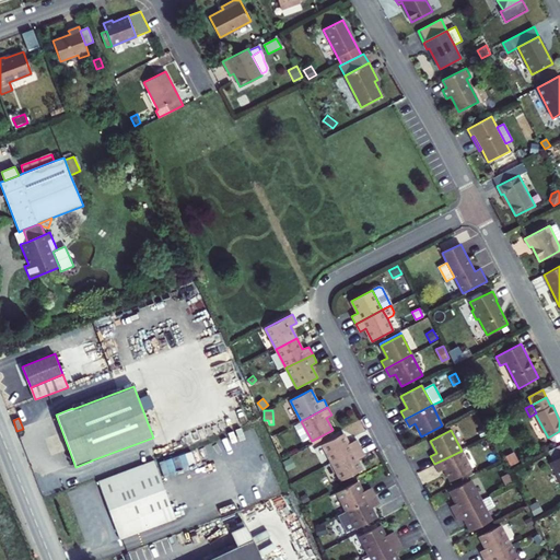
[(357,440),(349,444),(343,433),(323,444),(331,463),(361,447),(357,440)]
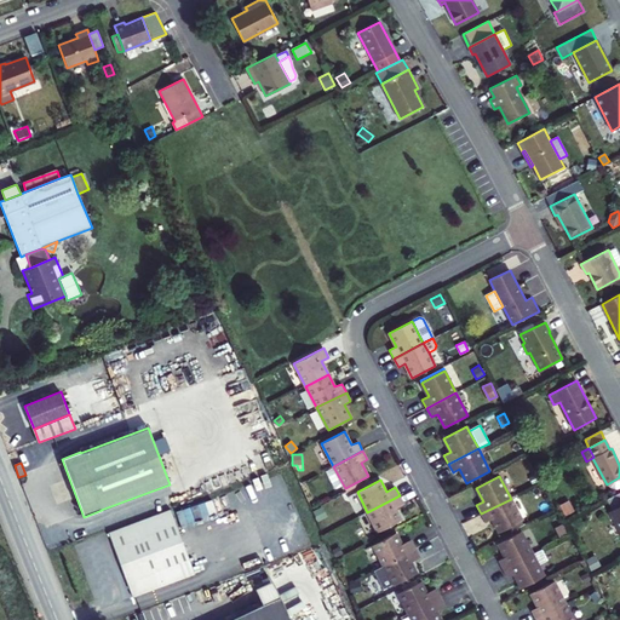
[(619,530),(619,494),(610,499),(615,509),(612,510),(609,511),(619,530)]
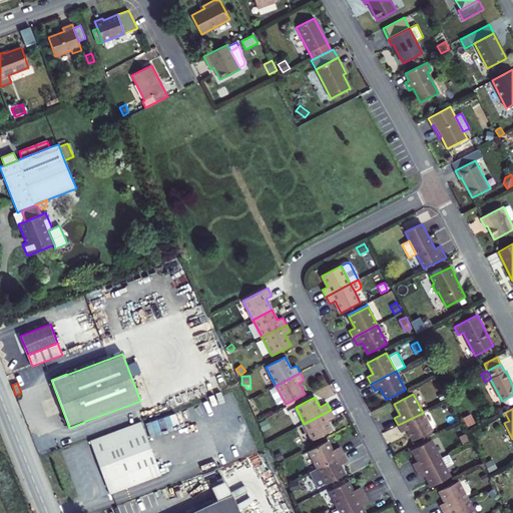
[(304,424),(313,440),(332,431),(327,421),(335,417),(331,410),(304,424)]
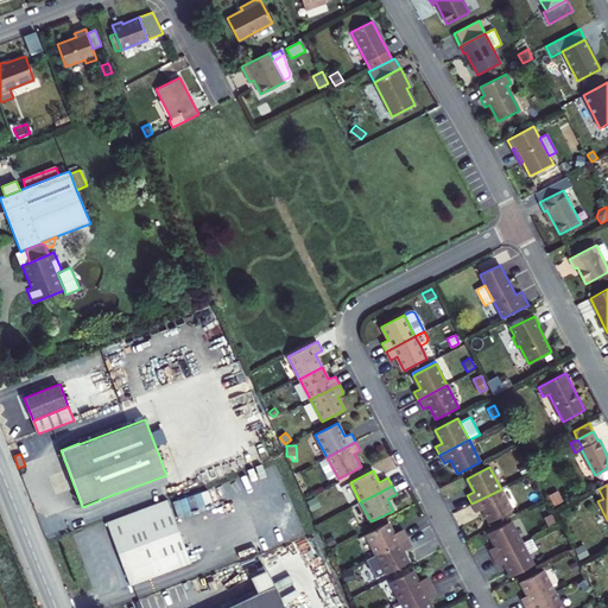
[(208,489),(173,501),(178,518),(214,506),(208,489)]
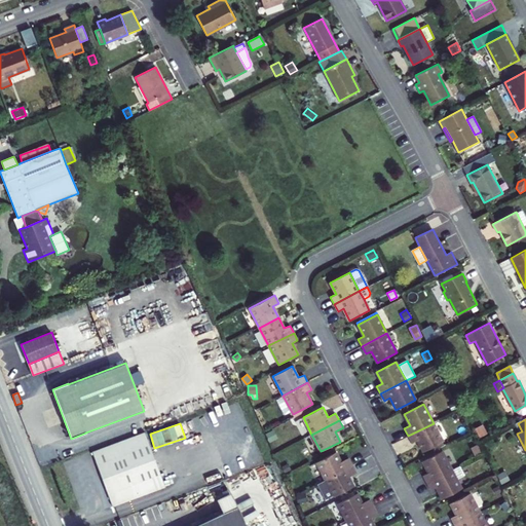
[(423,452),(443,442),(434,423),(408,436),(412,443),(417,441),(423,452)]
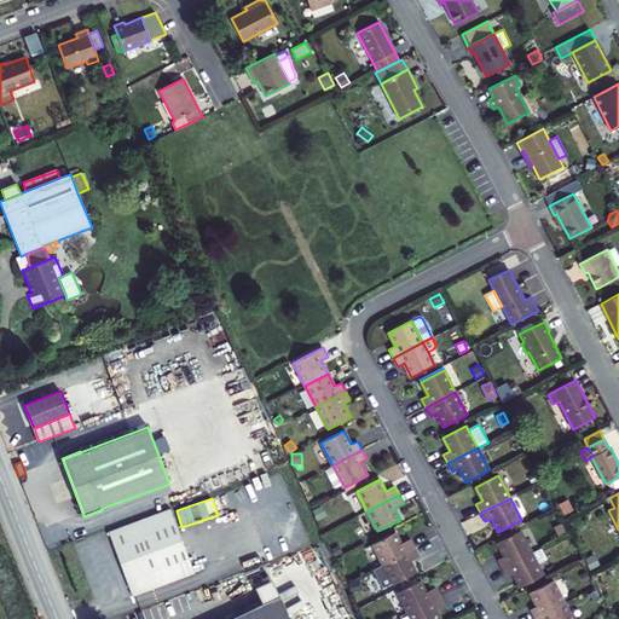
[(565,514),(573,509),(567,499),(560,503),(565,514)]
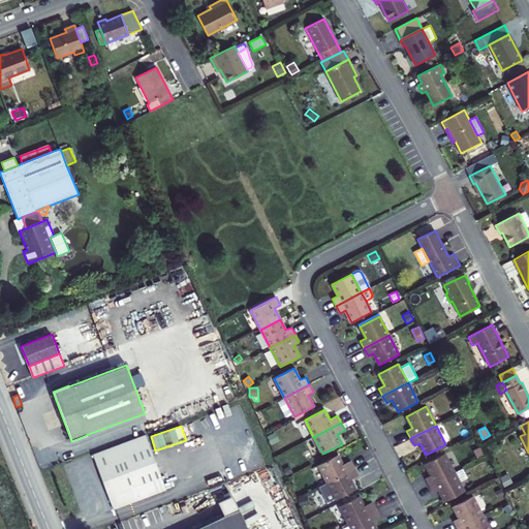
[(271,444),(279,440),(275,432),(267,436),(271,444)]
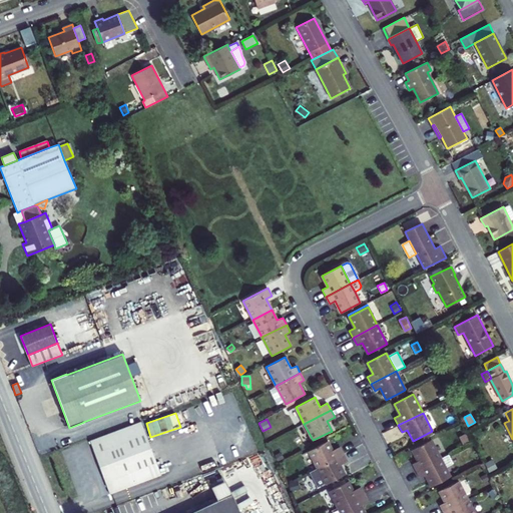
[(109,494),(161,475),(141,422),(89,441),(109,494)]
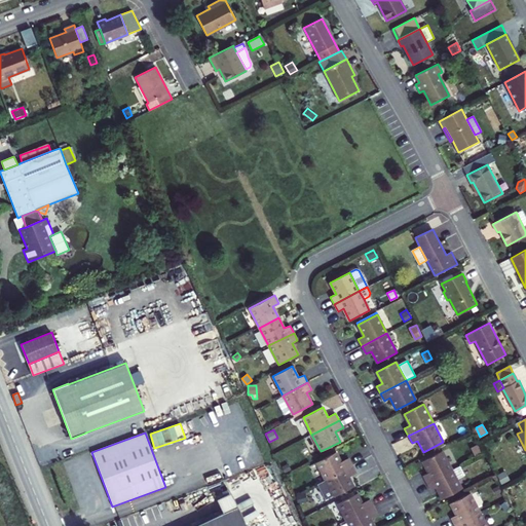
[(443,442),(423,452),(425,455),(445,445),(443,442)]
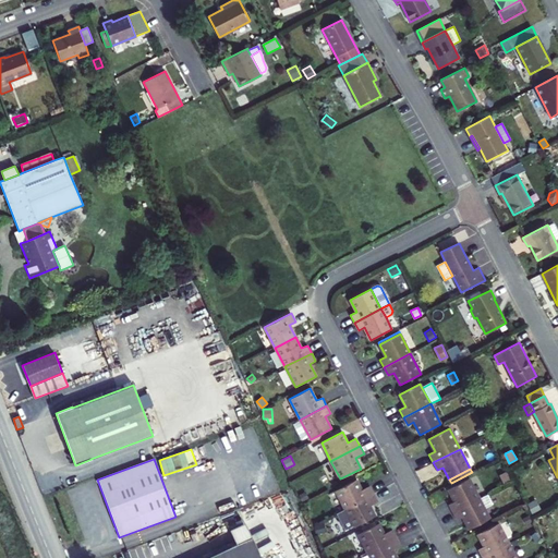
[(504,483),(511,478),(507,470),(499,474),(504,483)]
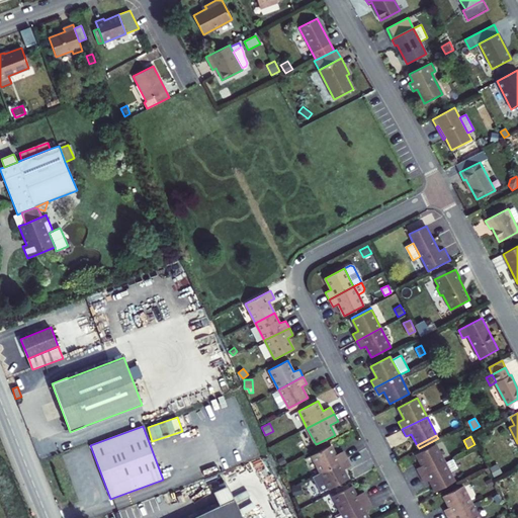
[(420,476),(445,462),(435,444),(416,454),(422,465),(417,468),(420,476)]
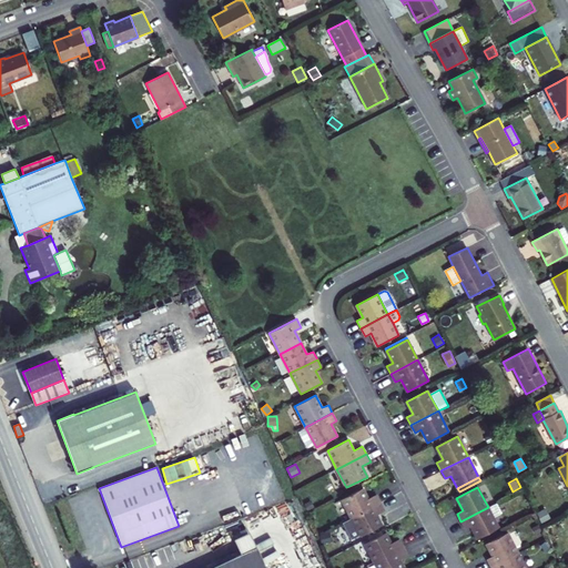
[(376,495),(368,499),(363,488),(342,499),(351,518),(381,503),(376,495)]
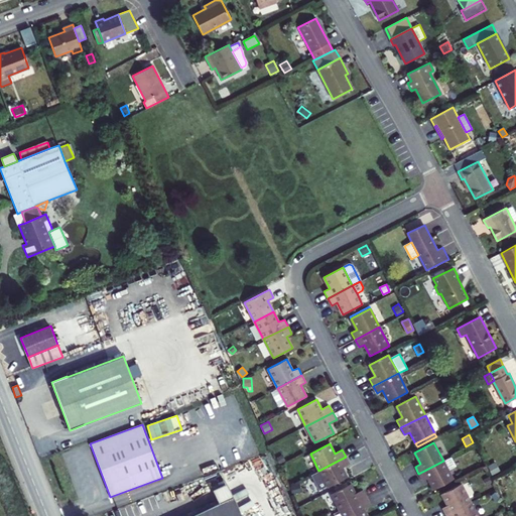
[(285,461),(282,455),(276,457),(279,464),(285,461)]
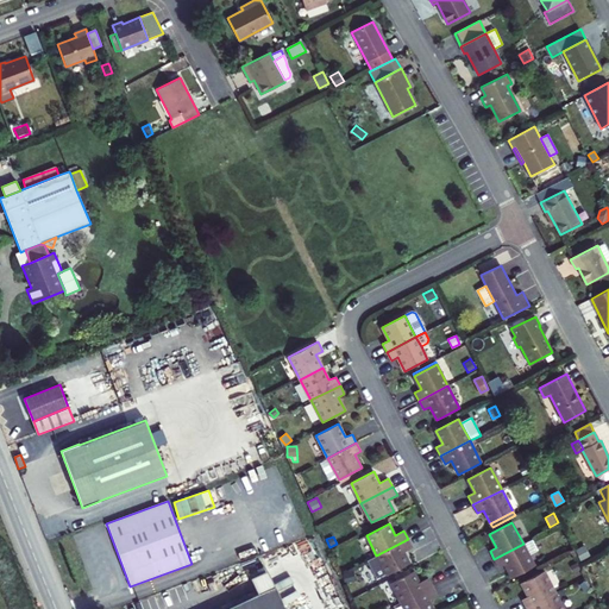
[(385,573),(387,575),(409,564),(403,552),(413,547),(408,539),(376,556),(385,573)]
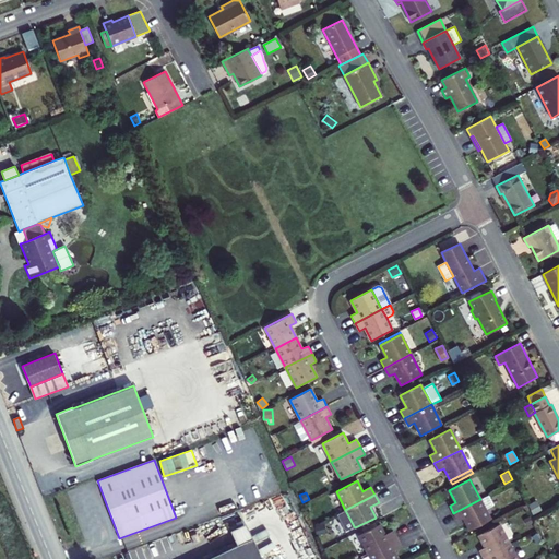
[(488,496),(480,499),(485,509),(492,504),(488,496)]
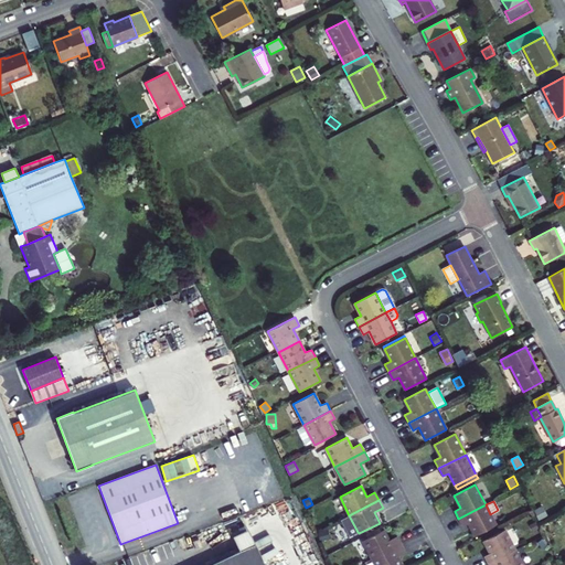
[(475,536),(496,525),(490,514),(486,504),(458,519),(462,526),(468,523),(475,536)]
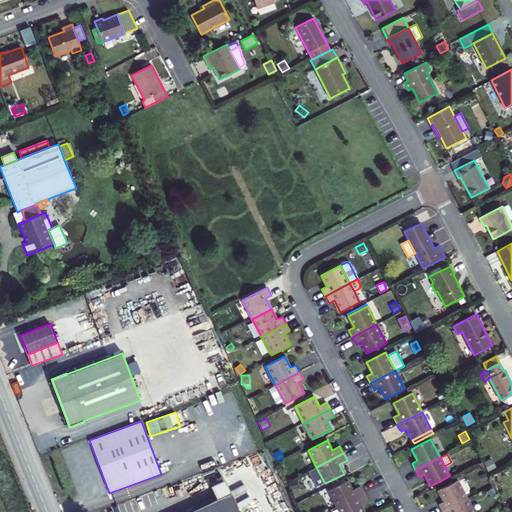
[(491,458),(484,462),(488,471),(496,467),(491,458)]
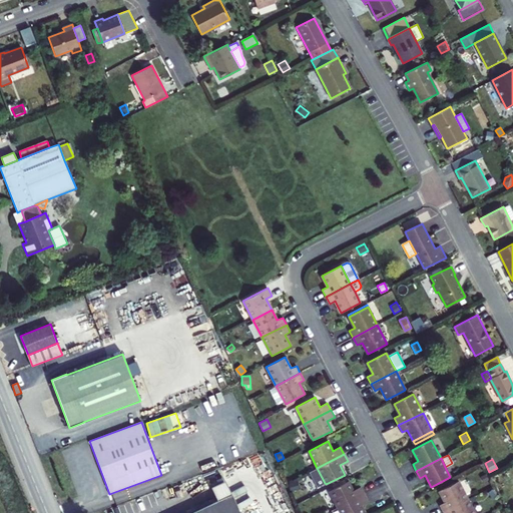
[(318,487),(325,483),(317,468),(309,472),(318,487)]
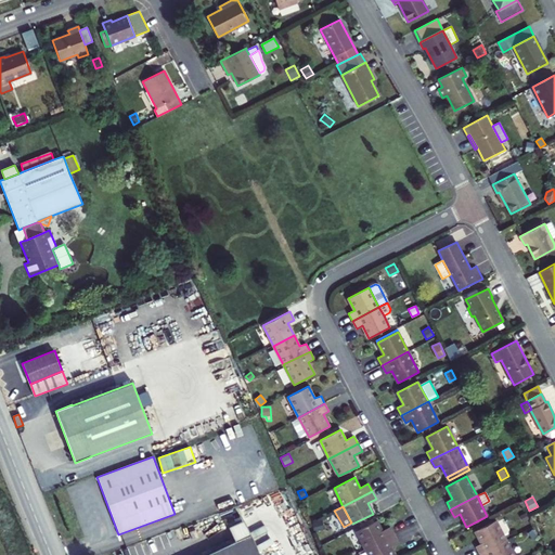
[(529,518),(526,512),(520,515),(524,521),(529,518)]
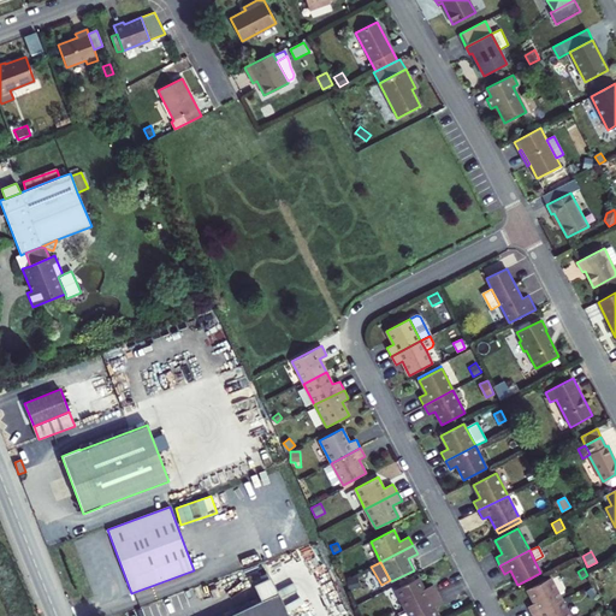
[(278,593),(270,578),(253,585),(260,602),(278,593)]
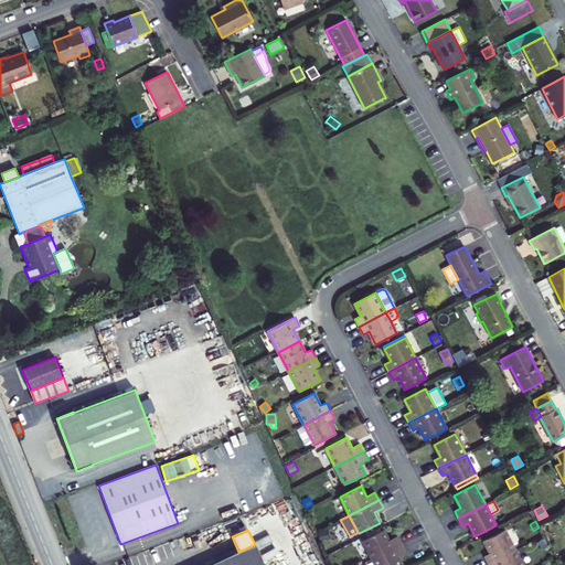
[(328,530),(318,532),(320,541),(330,537),(328,530)]
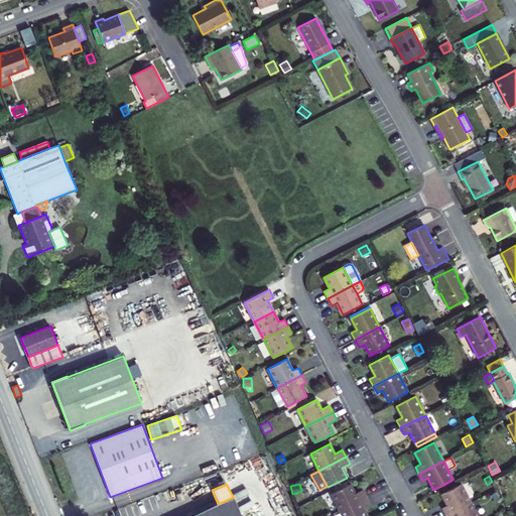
[(340,511),(367,497),(363,490),(356,494),(351,484),(332,494),(340,511)]
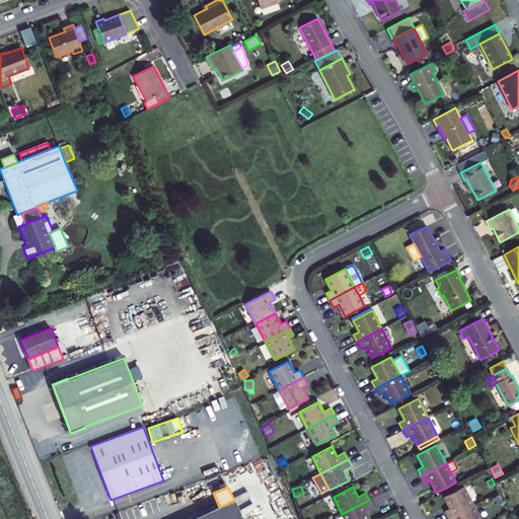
[(448,518),(473,506),(463,487),(444,497),(450,508),(445,511),(448,518)]
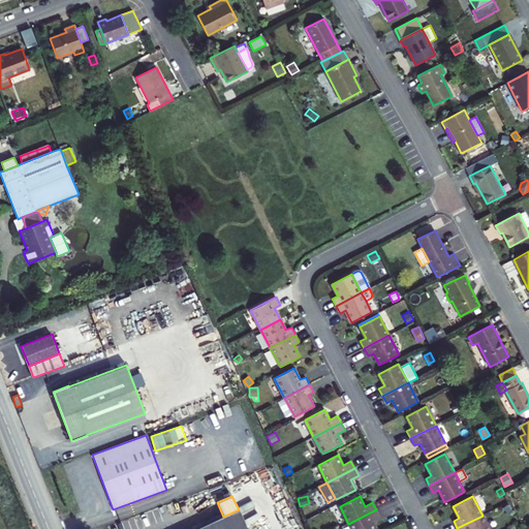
[(512,509),(507,503),(502,507),(507,514),(512,509)]
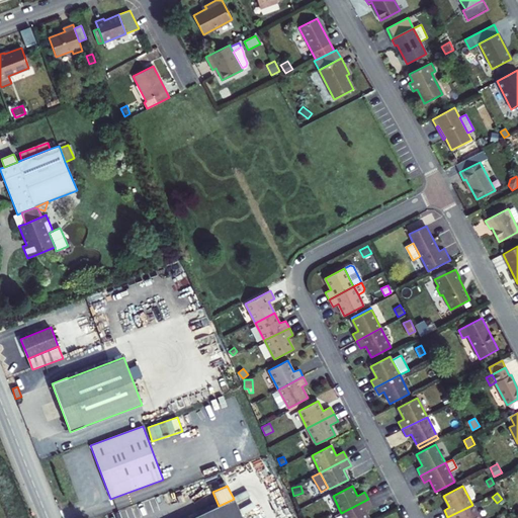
[(192,517),(242,517),(234,499),(219,506),(192,517)]
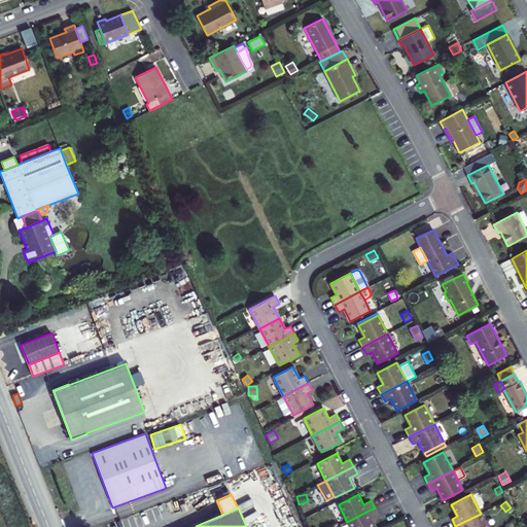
[(350,526),(375,526),(371,519),(379,515),(375,507),(347,522),(350,526)]
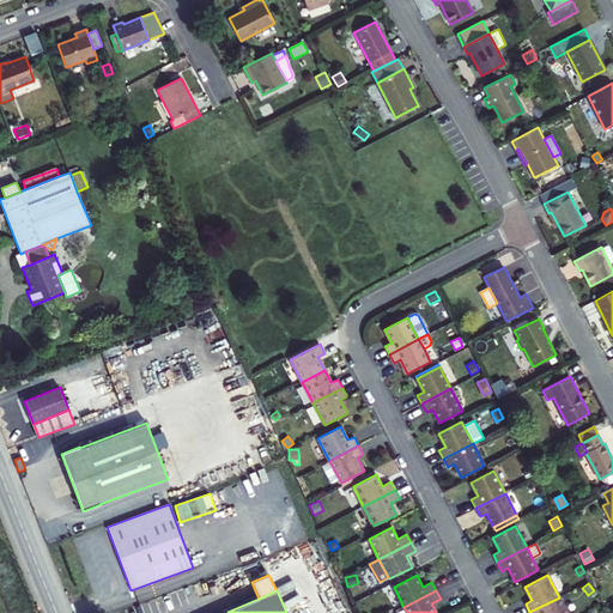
[(566,612),(559,598),(529,612),(566,612)]
